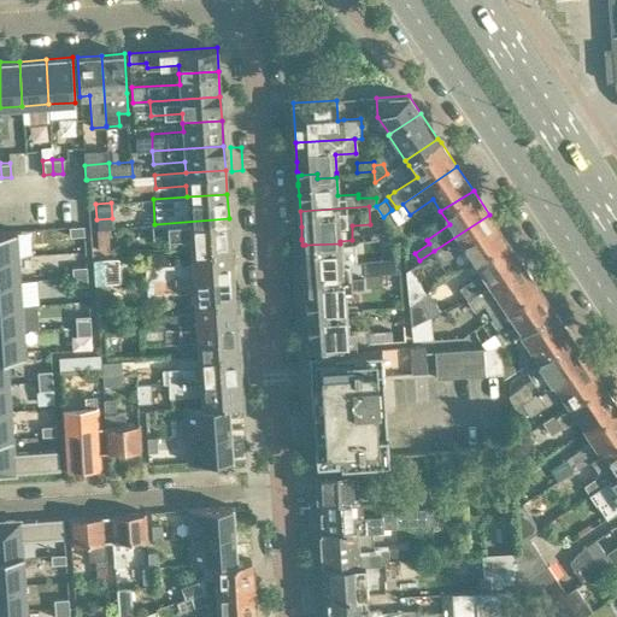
[(407,233),(392,210),(383,217),(385,219),(398,239),(407,233)]
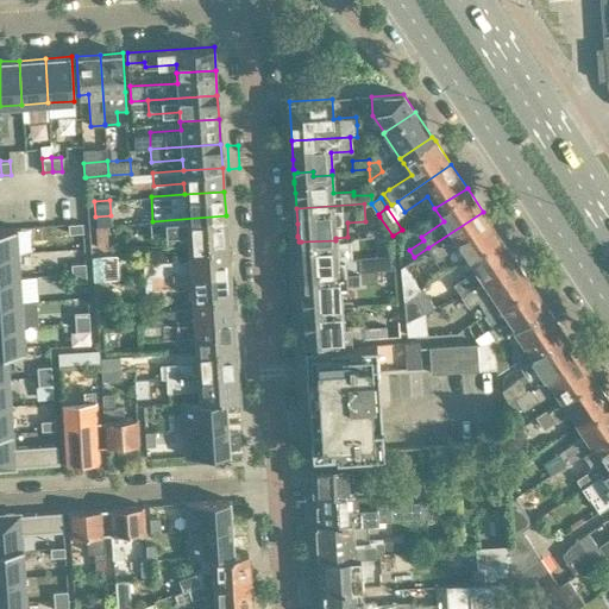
[(483,212),(428,248),(437,258),(458,244),(466,256),(498,234),(483,212)]
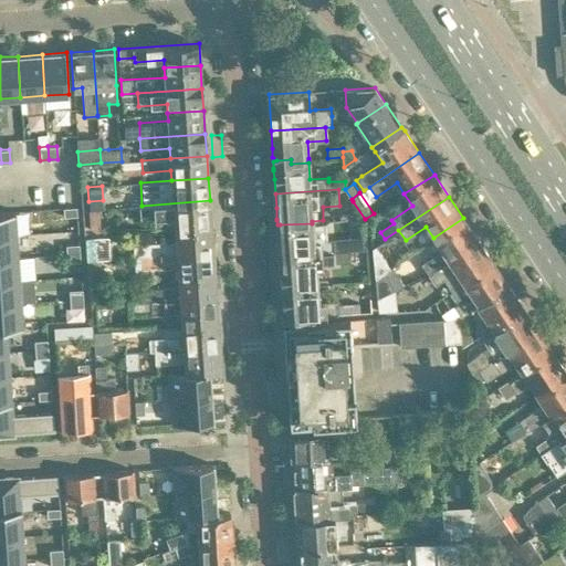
[(210,200),(140,206),(142,218),(155,218),(156,228),(174,227),(174,231),(192,230),(192,226),(211,223),(210,200)]
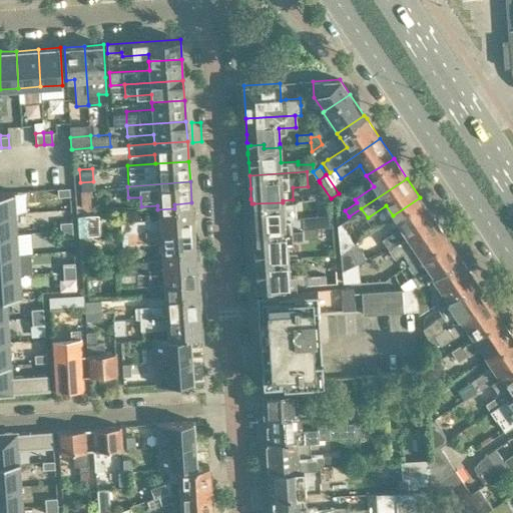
[(57,188),(58,196),(70,195),(69,187),(57,188)]
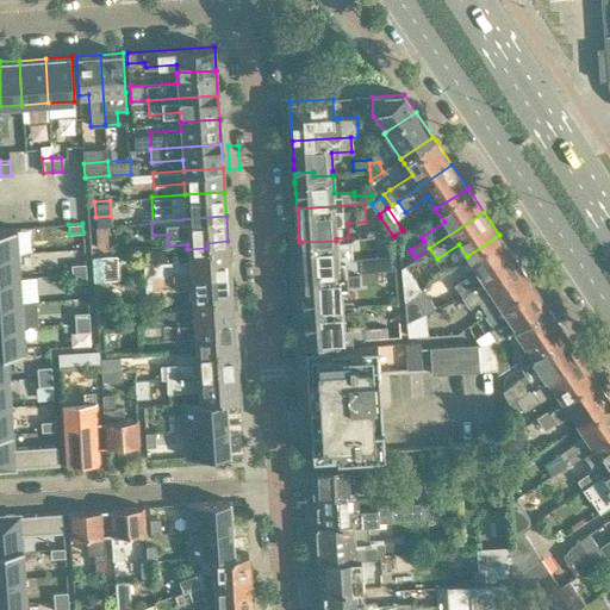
[(106,224),(95,225),(97,246),(103,250),(116,249),(116,244),(109,246),(106,224)]
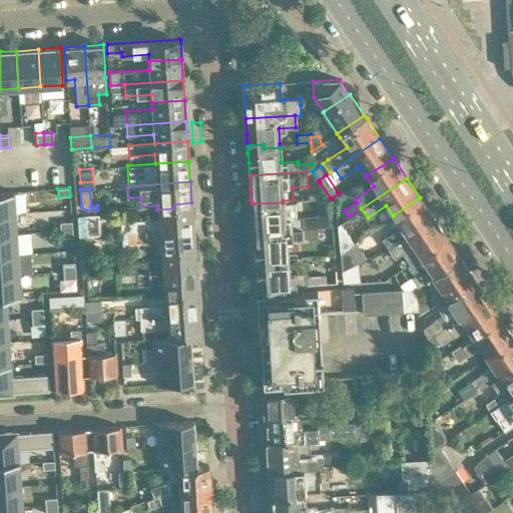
[(0,212),(15,211),(13,191),(0,191),(0,212)]
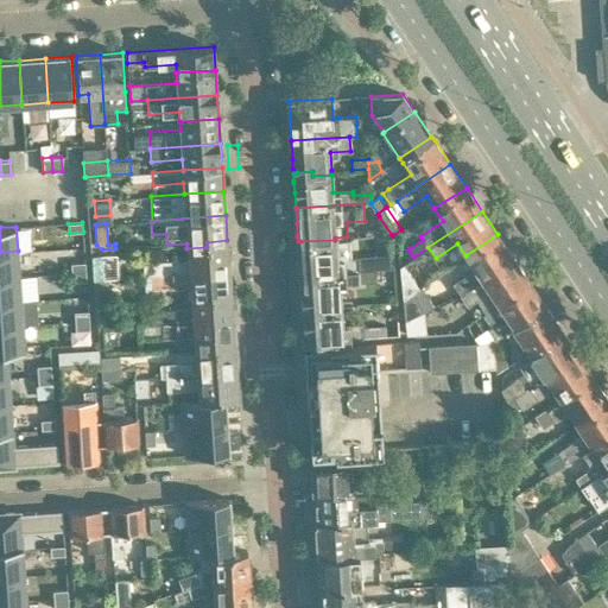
[(498,234),(466,255),(475,268),(453,284),(460,295),(514,258),(498,234)]
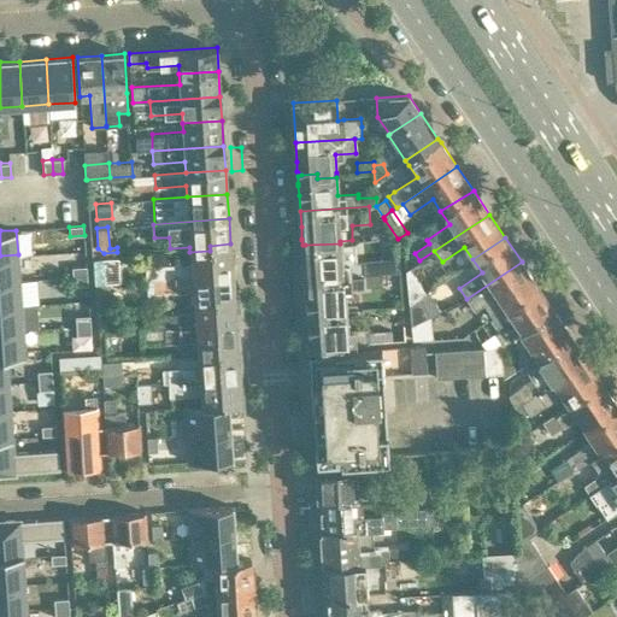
[(191,263),(160,265),(146,266),(147,280),(162,278),(233,274),(231,248),(230,244),(210,246),(210,251),(189,252),(191,263)]
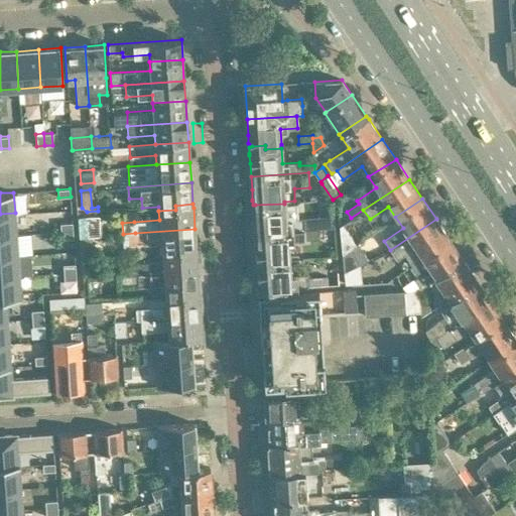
[(255,205),(253,205),(253,210),(253,211),(254,220),(254,233),(303,230),(303,219),(298,219),(297,205),(284,205),(284,204),(255,205)]
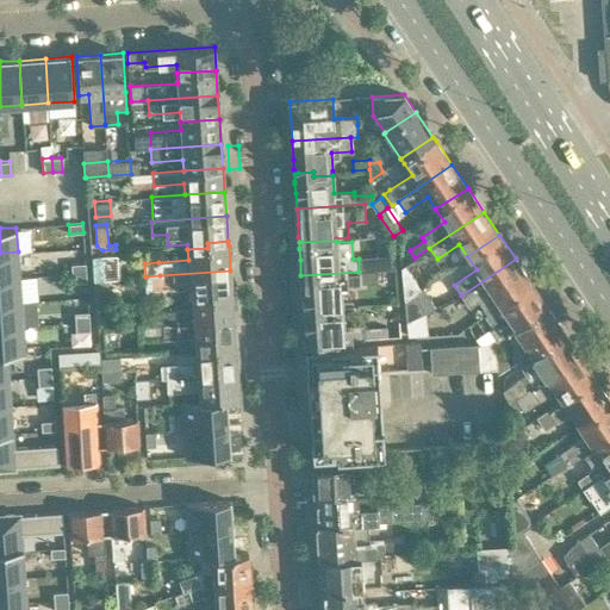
[(0,277),(19,277),(18,251),(0,253),(0,277)]
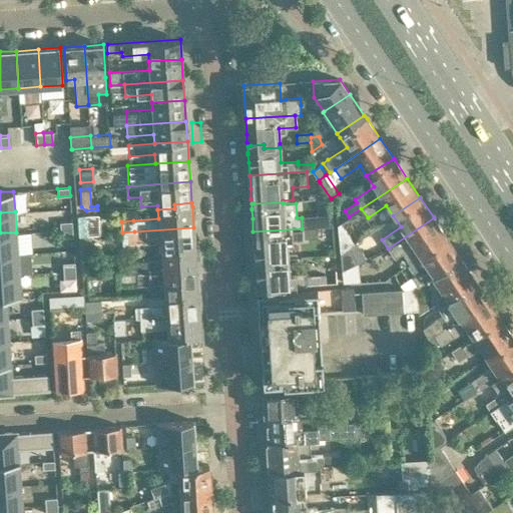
[(102,234),(100,214),(78,215),(79,235),(102,234)]
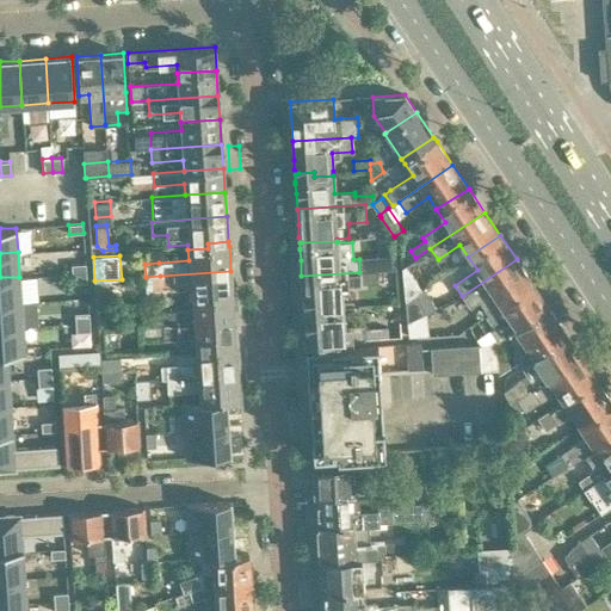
[(393,257),(378,258),(378,271),(393,270),(393,257)]
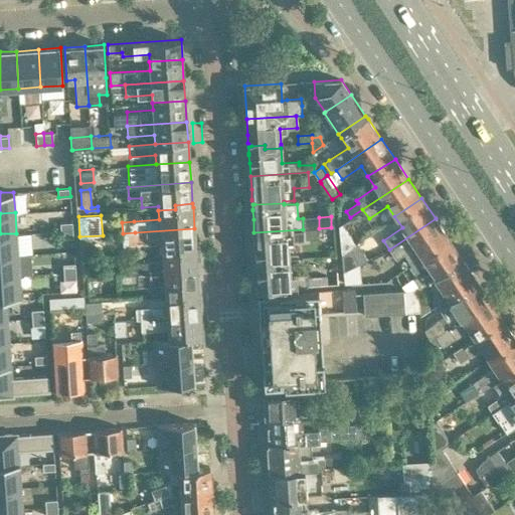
[(412,263),(422,256),(449,239),(436,218),(389,249),(396,260),(406,252),(412,263)]
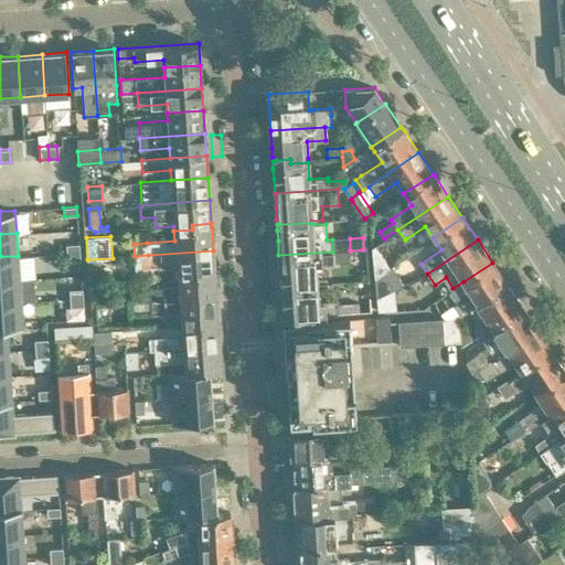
[(80,244),(66,244),(66,253),(80,253),(80,244)]
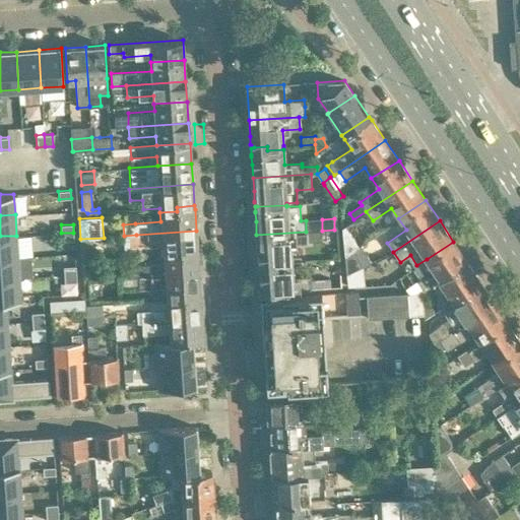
[(345,225),(342,228),(344,254),(353,249),(359,246),(345,225)]
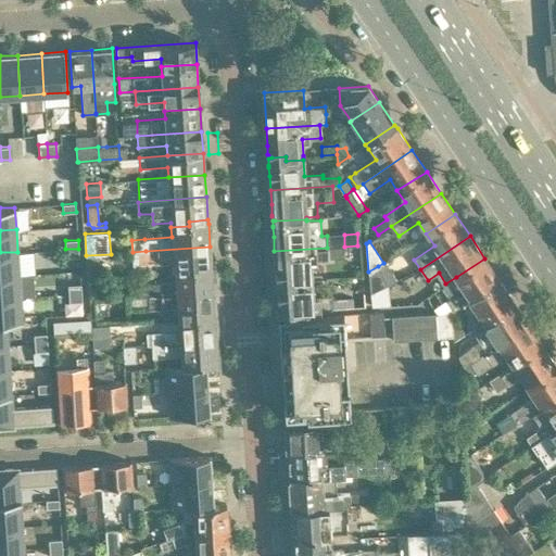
[(175,272),(211,268),(210,247),(133,252),(134,268),(152,266),(155,263),(175,261),(175,272)]
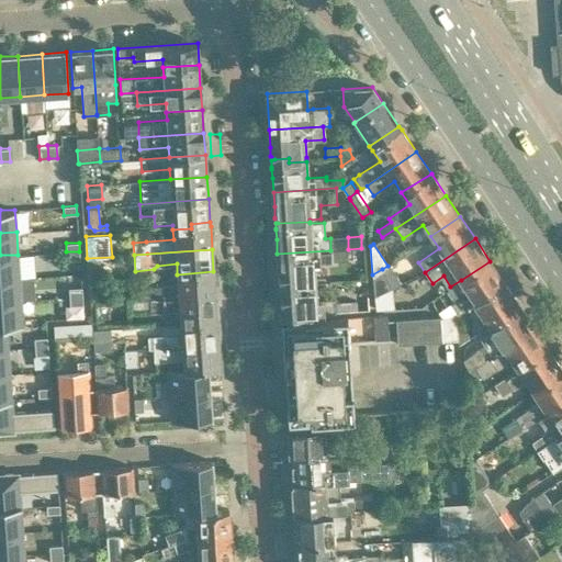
[(347,260),(346,249),(336,250),(336,260),(347,260)]
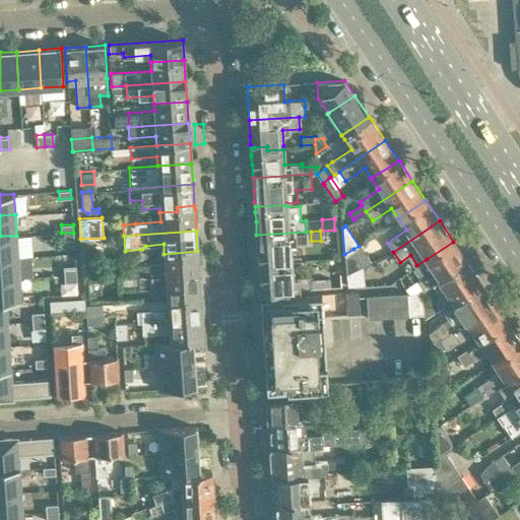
[(307,243),(306,232),(256,235),(258,263),(290,261),(289,244),(307,243)]
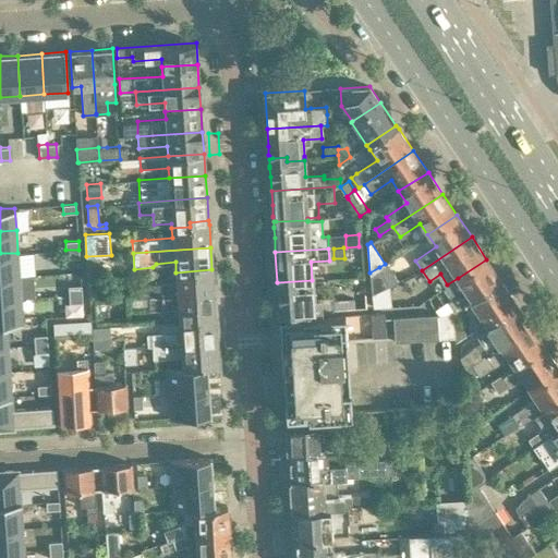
[(79,250),(65,250),(67,258),(80,257),(79,250)]
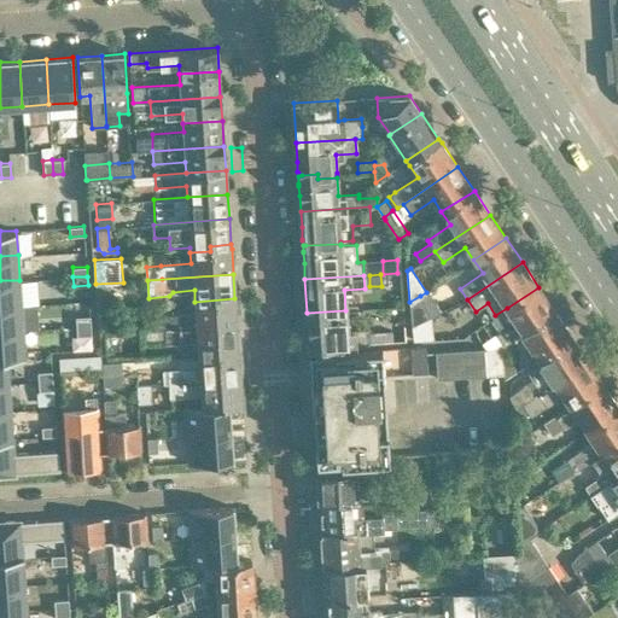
[(0,305),(22,304),(19,280),(0,280),(0,305)]
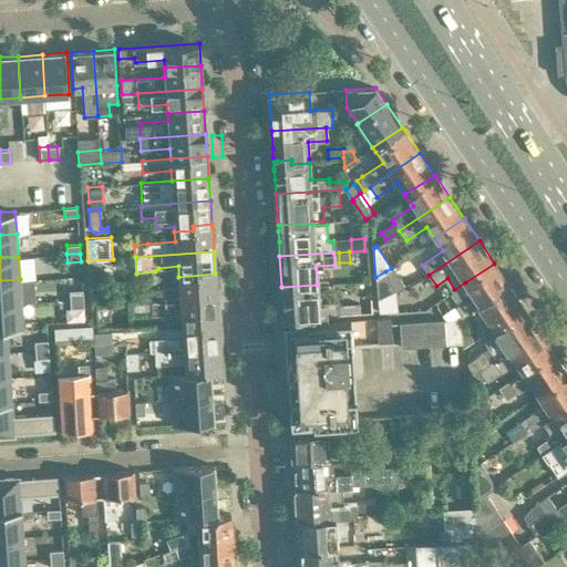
[(509,286),(494,264),(465,282),(454,289),(452,291),(460,303),(443,315),(447,319),(461,319),(478,307),(509,286)]
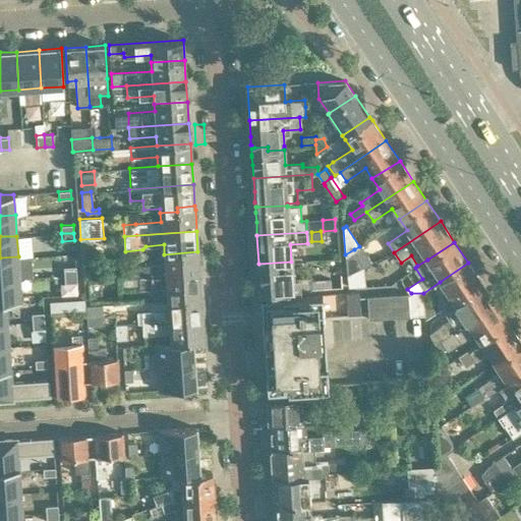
[(354,249),(345,254),(347,274),(362,267),(354,249)]
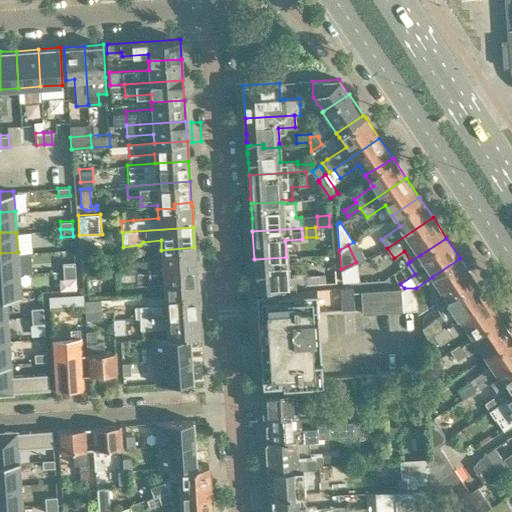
[(121,273),(137,272),(196,268),(194,247),(161,250),(162,258),(136,260),(136,263),(120,265),(121,273)]
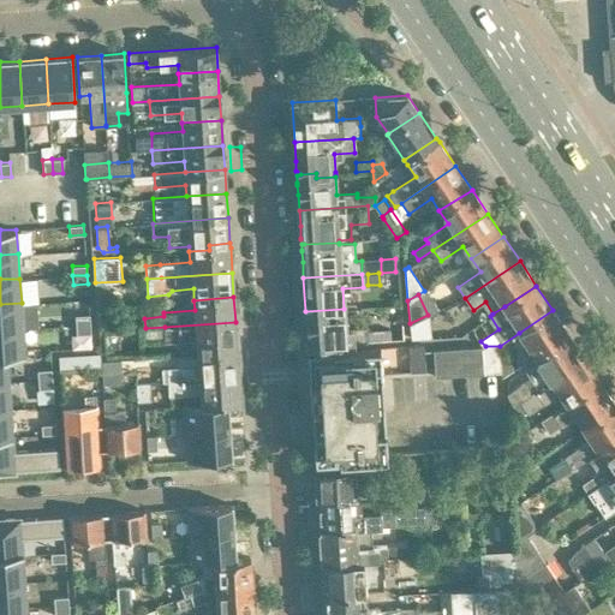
[(0,304),(0,328),(23,327),(22,303),(0,304)]
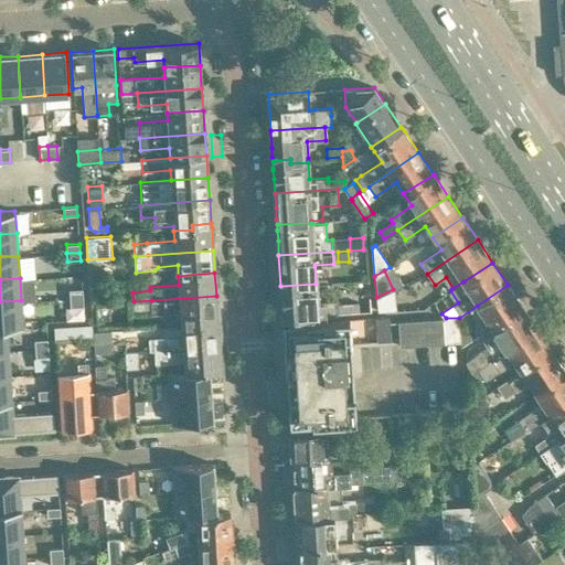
[(316,284),(280,286),(283,318),(284,318),(337,315),(351,313),(350,302),(336,304),(336,302),(317,304),(316,284)]
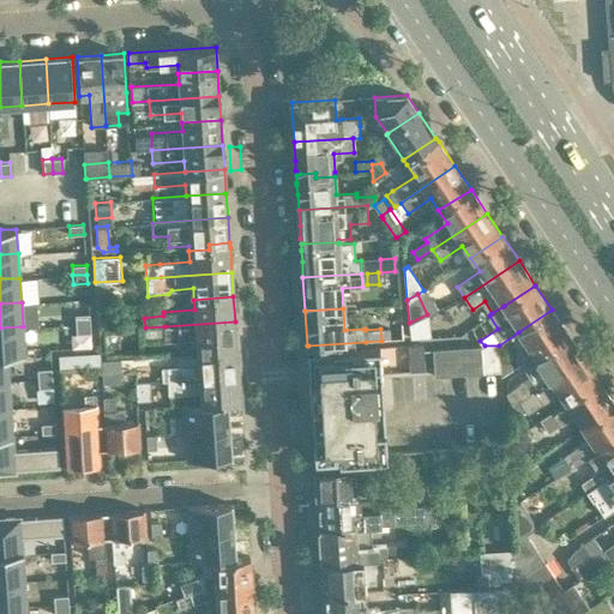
[(567,333),(552,309),(518,332),(525,343),(516,350),(517,366),(534,355),(567,333)]
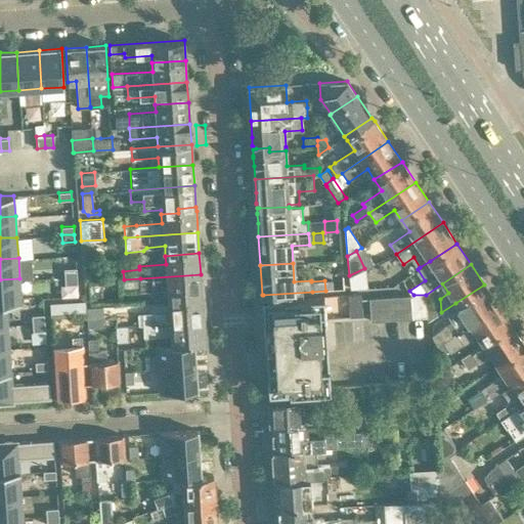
[(64,276),(77,275),(77,267),(76,267),(63,268),(64,276)]
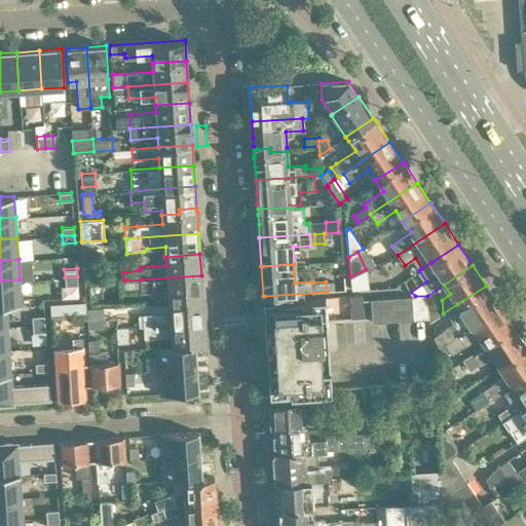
[(366,269),(350,276),(351,290),(367,289),(366,269)]
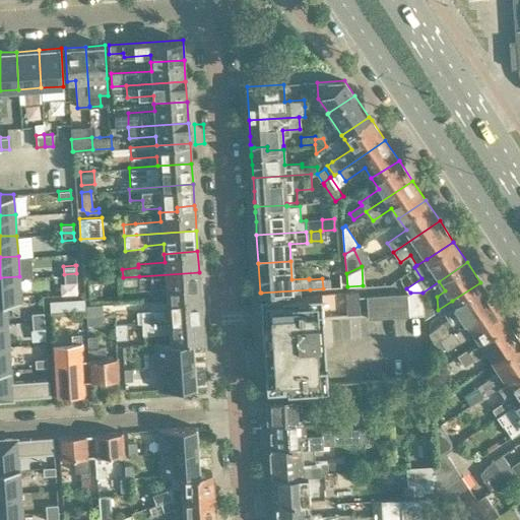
[(123,277),(119,278),(120,285),(139,284),(140,286),(167,284),(168,300),(184,299),(184,295),(200,294),(199,272),(123,277)]
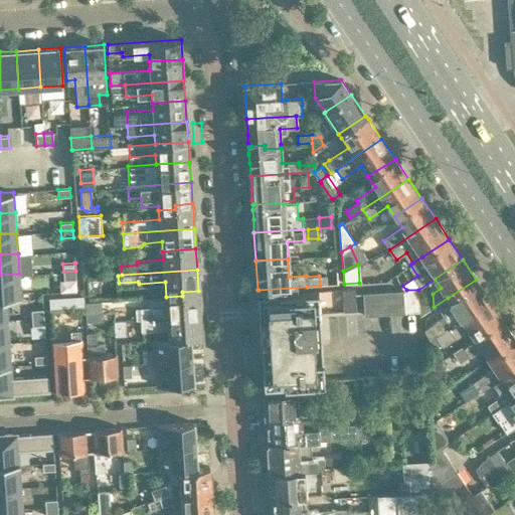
[(75,271),(63,272),(64,280),(76,279),(75,271)]
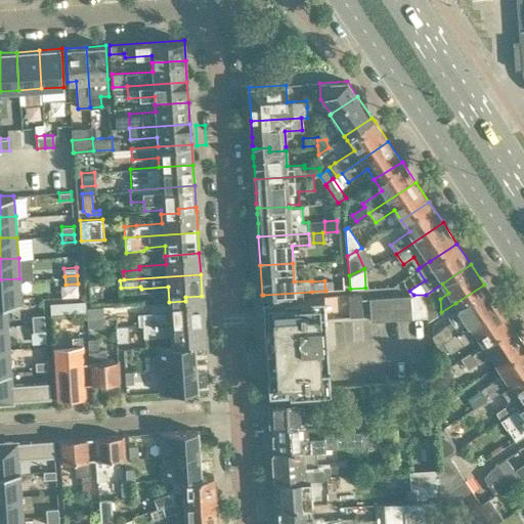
[(0,301),(22,300),(19,278),(0,279),(0,301)]
